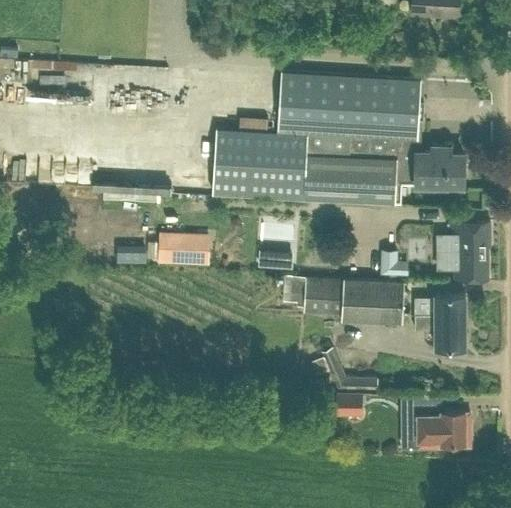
[(411,0),(410,15),(455,18),(455,0),(411,0)]
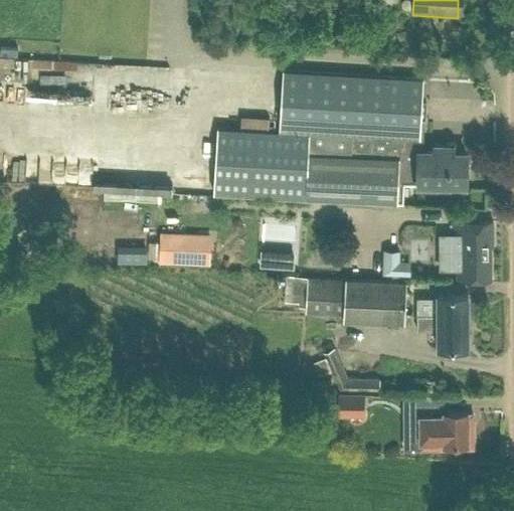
[(92,74),(78,74),(78,64),(33,63),(33,79),(92,80),(92,74)]
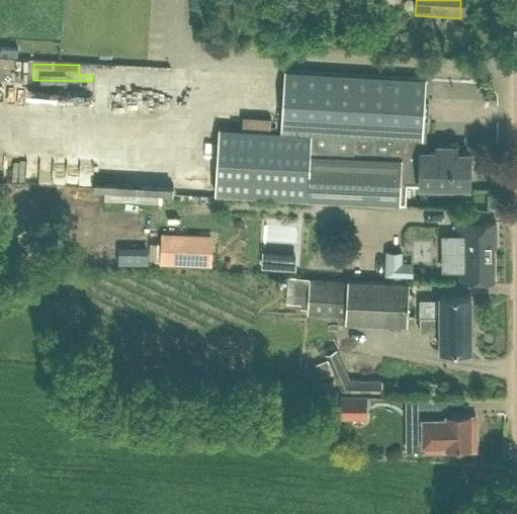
[(0,81),(15,82),(15,71),(0,71),(0,81)]
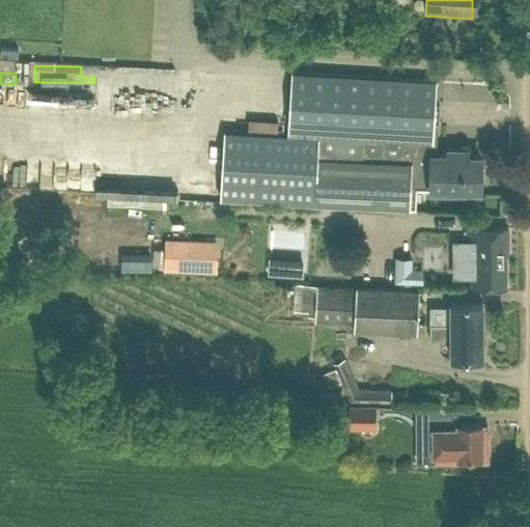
[(410,173),(431,173),(431,159),(435,83),(290,76),(287,138),(221,135),(218,202),(410,212),(410,211),(409,211),(410,194),(410,192),(410,173)]
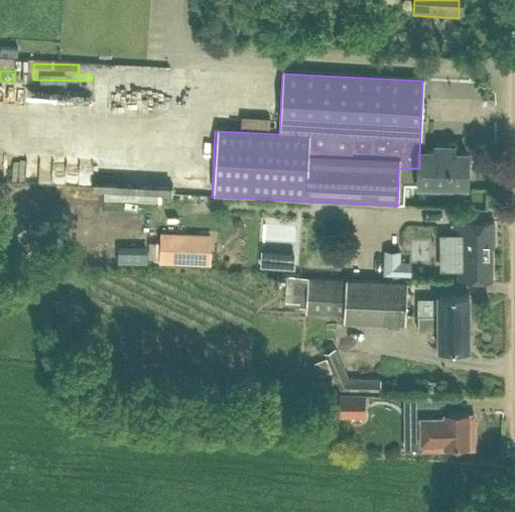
[(436,155),(419,154),(419,168),(419,172),(418,187),(466,189),(466,178),(469,178),(470,163),(467,163),(467,157),(453,157),(454,149),(436,149),(436,155)]
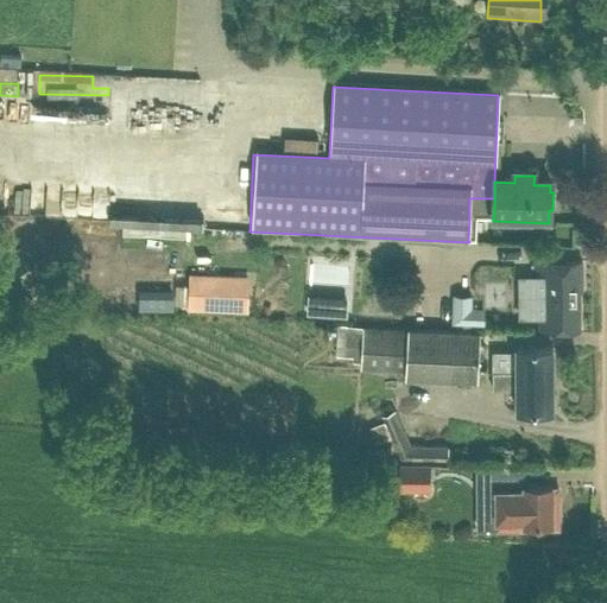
[(62,211),(62,186),(50,188),(51,213),(62,211)]
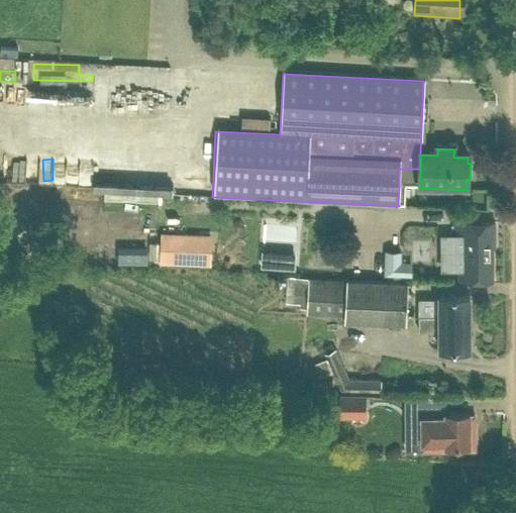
[(69,187),(68,172),(55,173),(55,188),(69,187)]
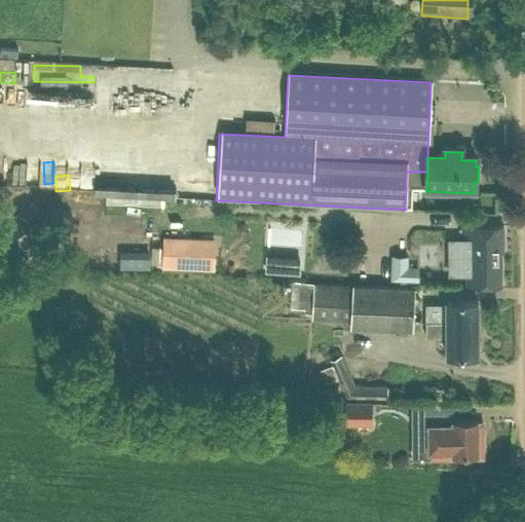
[(502,255),(502,228),(462,228),(462,244),(465,244),(465,288),(500,288),(500,255),(502,255)]
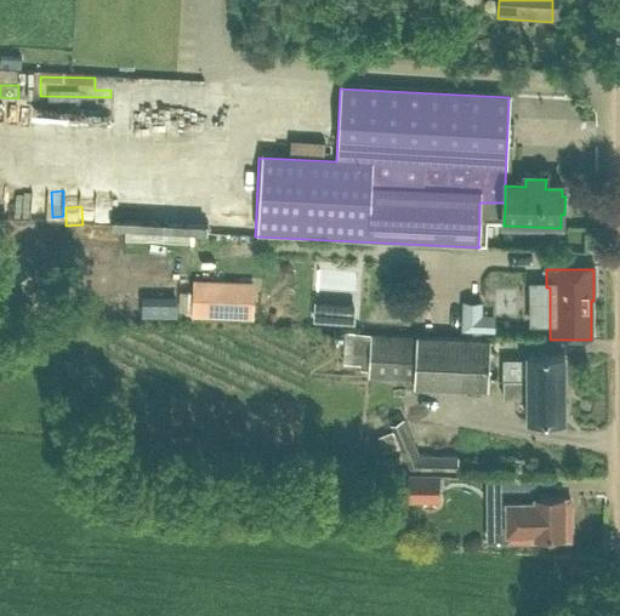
[(259,324),(260,285),(194,284),(193,321),(259,324)]
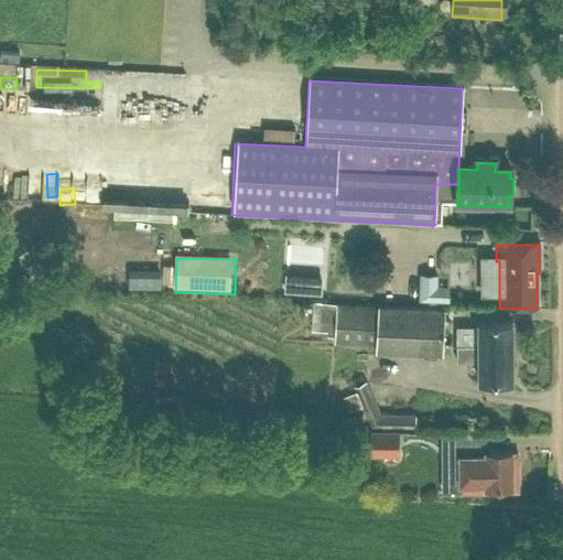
[(422,303),(441,303),(441,278),(422,277),(422,303)]
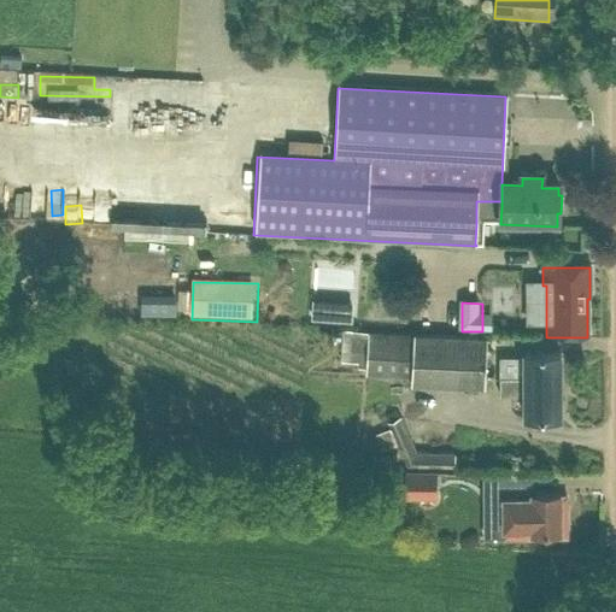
[(345,335),(346,369),(373,368),(370,334),(345,335)]
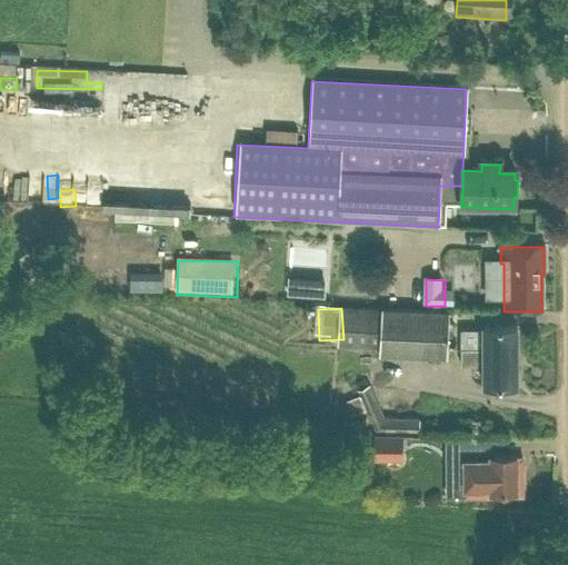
[(385,336),(449,334),(449,315),(384,317),(385,336)]
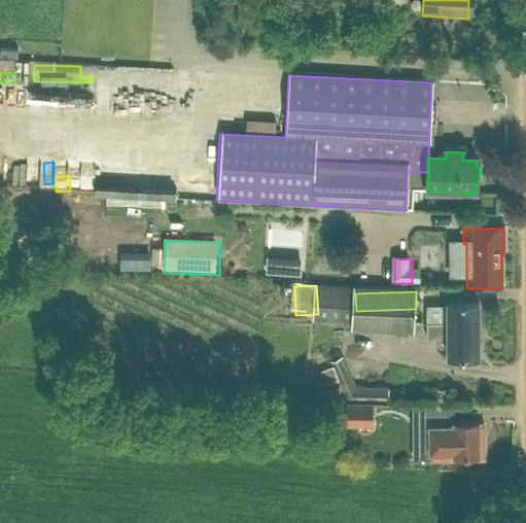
[(479,358),(478,303),(446,304),(447,308),(425,308),(426,342),(447,341),(447,358),(479,358)]
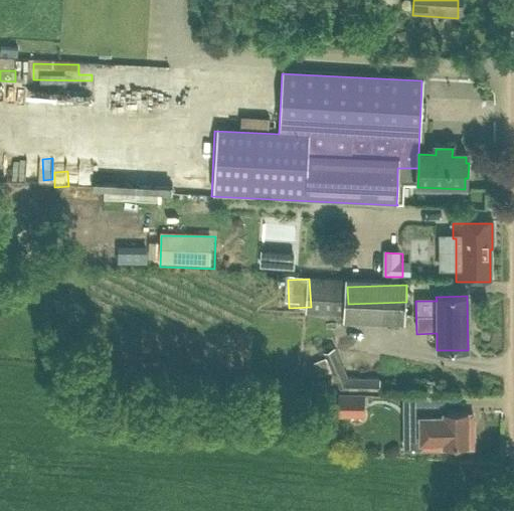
[(408,325),(408,303),(313,302),(312,323),(408,325)]
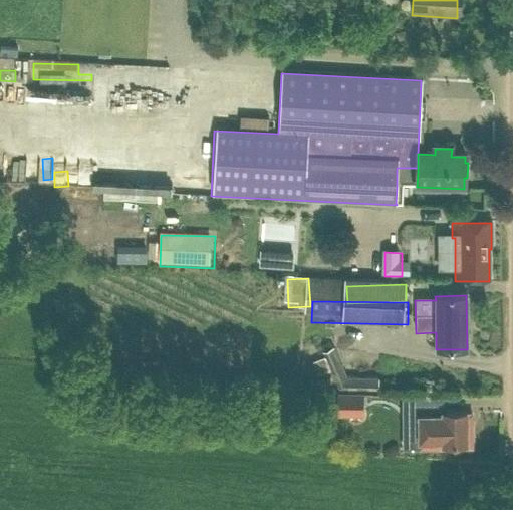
[(320,378),(333,373),(328,358),(315,363),(320,378)]
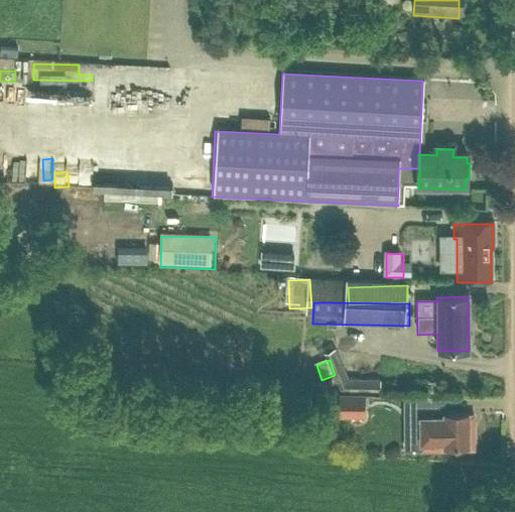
[(367,420),(368,409),(340,408),(340,420),(367,420)]
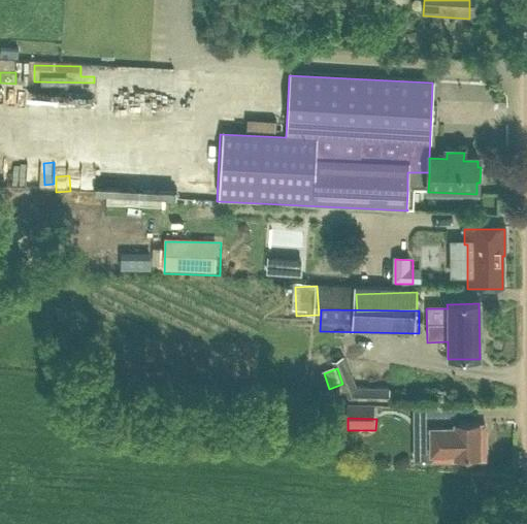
[(484,462),(484,439),(479,439),(479,425),(454,425),(453,427),(429,428),(429,462),(484,462)]
